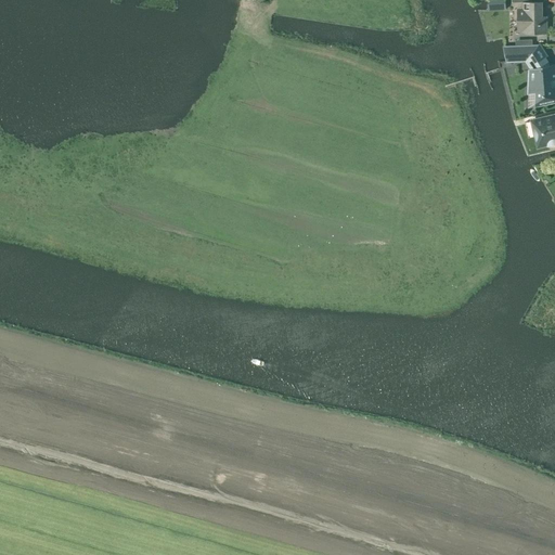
[(487,0),(488,10),(500,9),(505,9),(504,0),(487,0)]
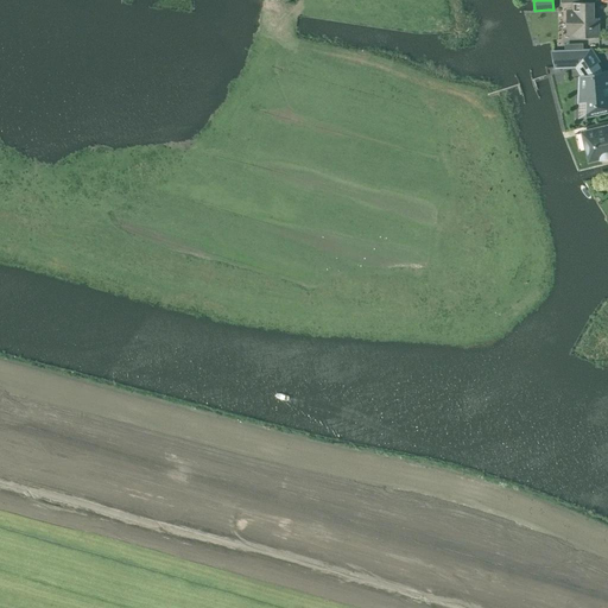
[(593,18),(593,2),(571,2),(571,10),(567,10),(567,35),(571,35),(571,37),(588,37),(588,44),(599,44),(599,18),(593,18)]
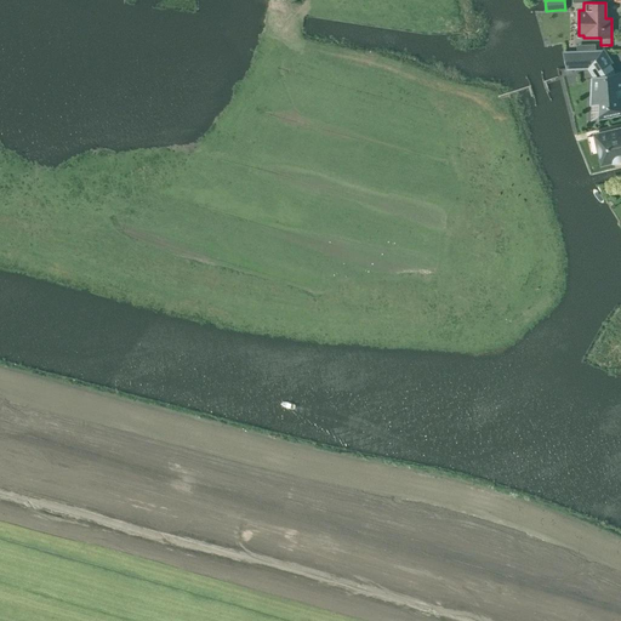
[(610,64),(602,52),(564,53),(567,68),(591,67),(594,74),(610,64)]
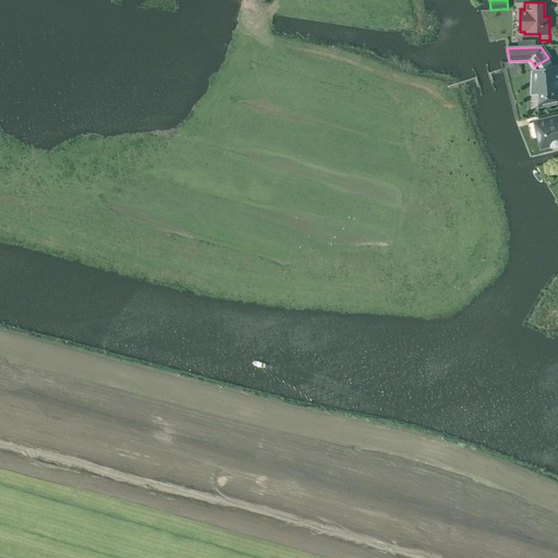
[(557,72),(557,65),(534,71),(533,93),(538,92),(538,106),(557,100),(557,72)]
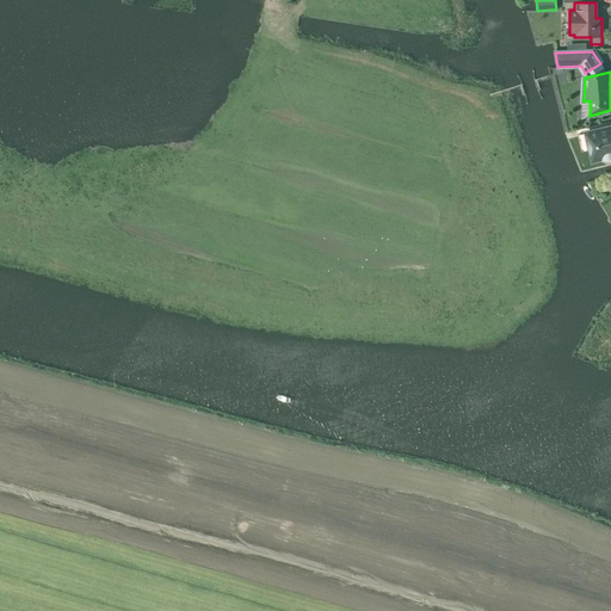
[(610,127),(584,134),(584,135),(590,160),(590,161),(610,156),(610,127)]
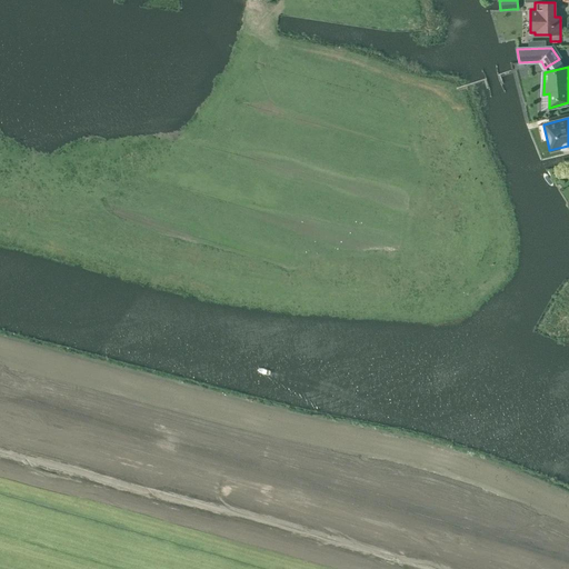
All buildings are outlined.
